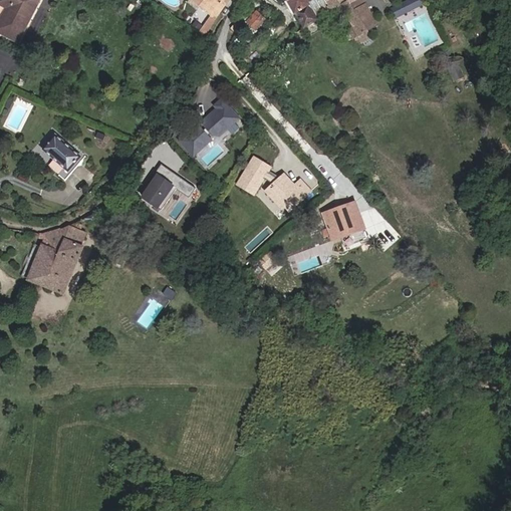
[(0,0),(0,1),(4,4),(0,11),(0,30),(16,39),(35,0),(0,0)]
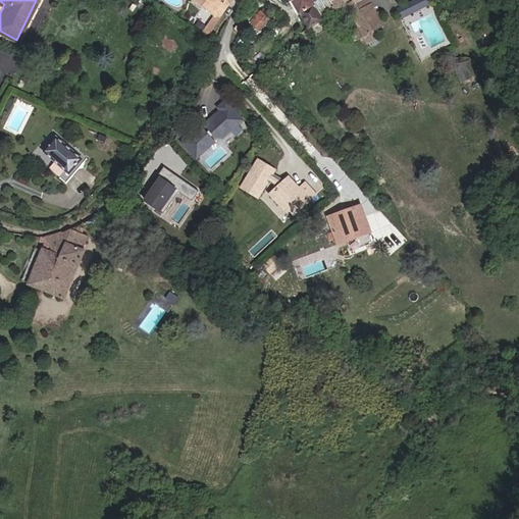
[(198,0),(218,16),(229,0),(198,0)]
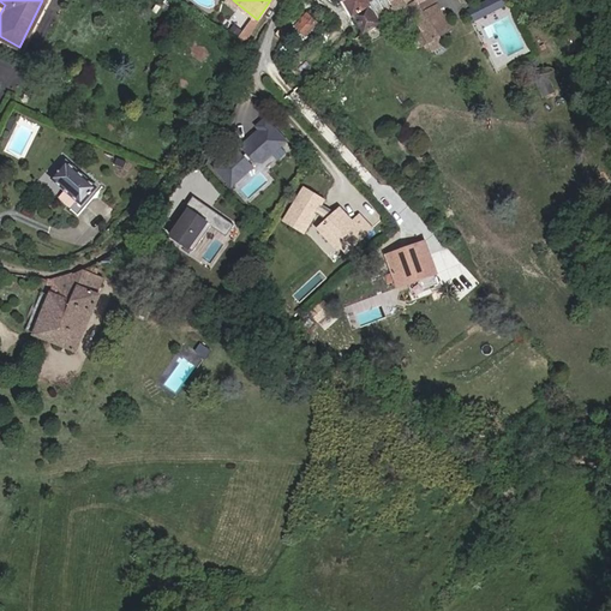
[(345,0),(353,15),(377,0),(345,0)]
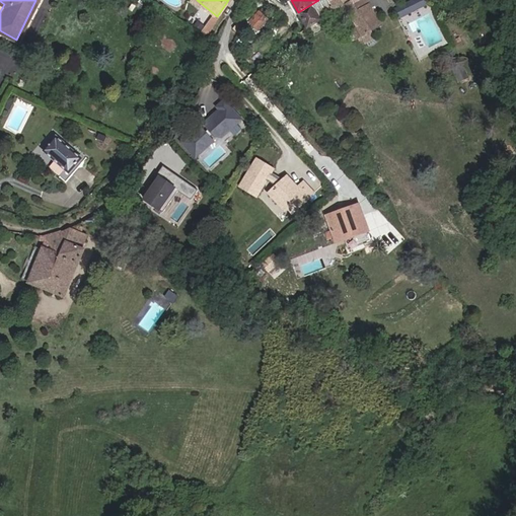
[(318,0),(298,12),(307,26),(335,10),(333,7),(327,0),(318,0)]
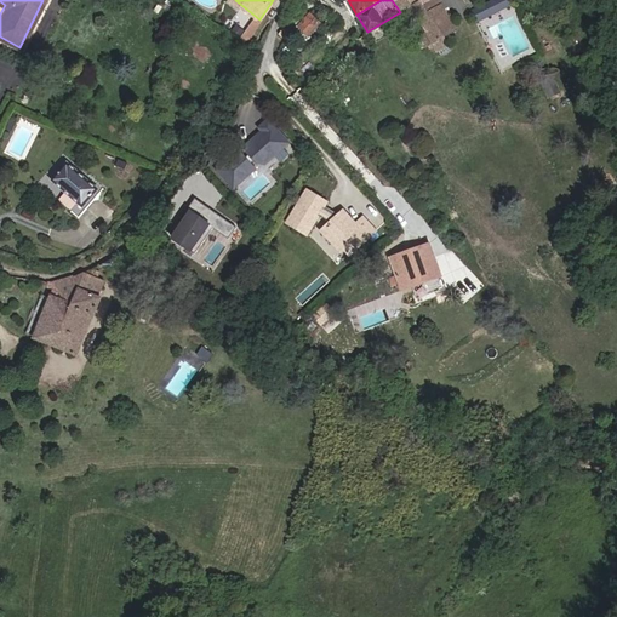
[(424,0),(423,1),(422,0),(416,0),(398,9),(400,12),(411,7),(422,27),(426,26),(433,40),(443,35),(452,29),(436,0),(424,0)]
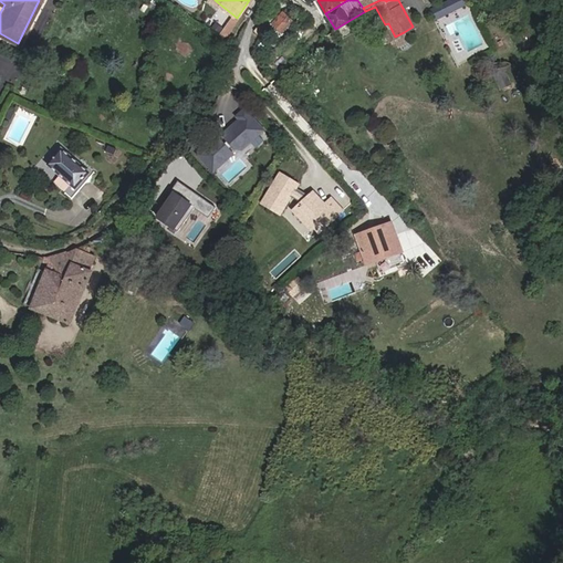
[(440,11),(445,8),(440,0),(438,0),(435,1),(440,11)]
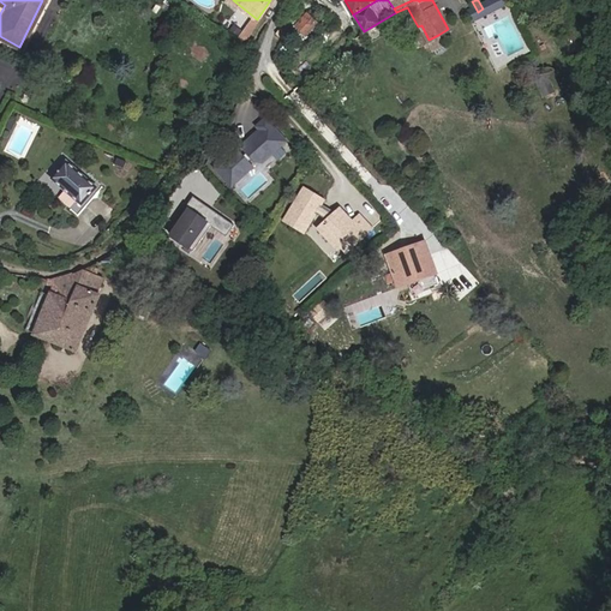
[(313,21),(304,11),(293,23),(303,33),(313,21)]
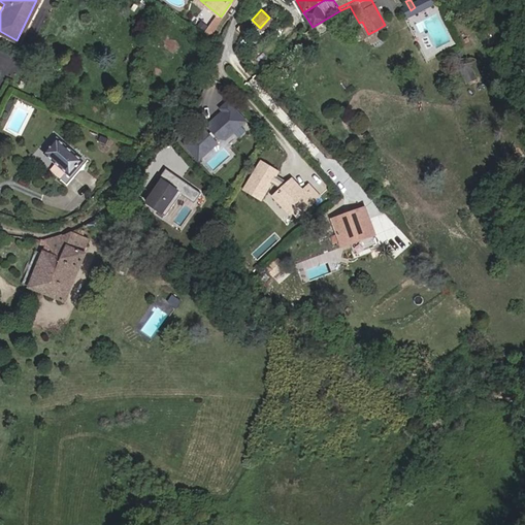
[(362,22),(359,23),(365,35),(368,34),(362,22)]
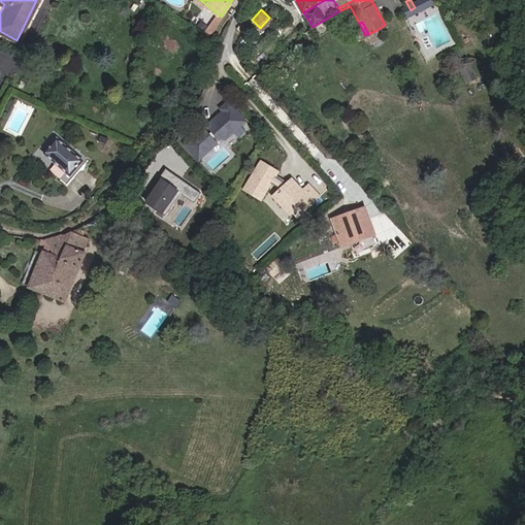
[(380,36),(376,30),(368,34),(365,35),(369,41),(380,36)]
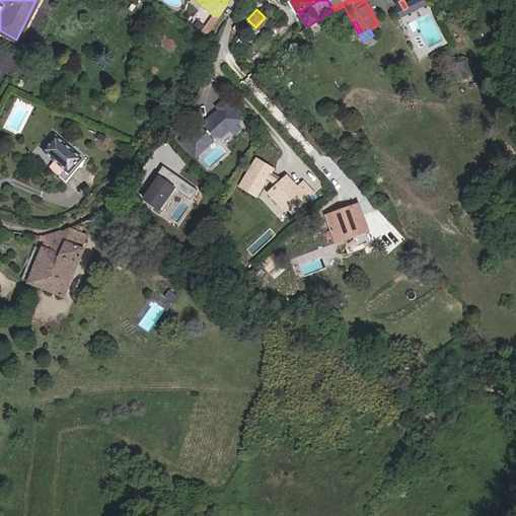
[(212,105),(215,108),(200,123),(199,129),(202,131),(198,135),(192,129),(177,142),(192,156),(209,140),(205,136),(208,132),(212,135),(218,135),(236,117),(234,115),(222,101),(219,98),(212,105)]
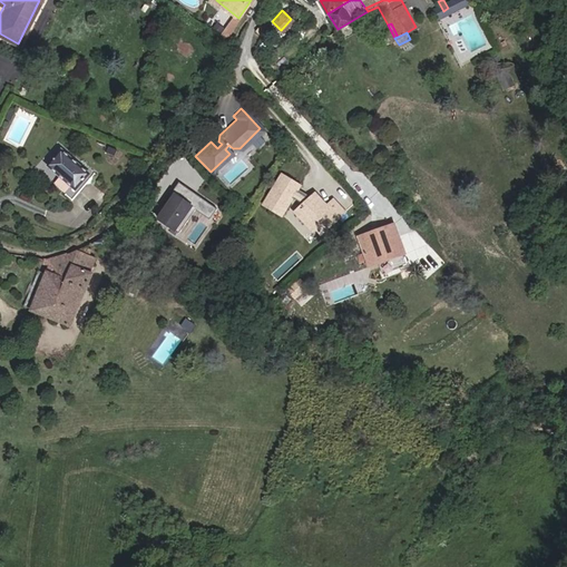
[(44,163),(71,186),(87,169),(59,146),(44,163)]
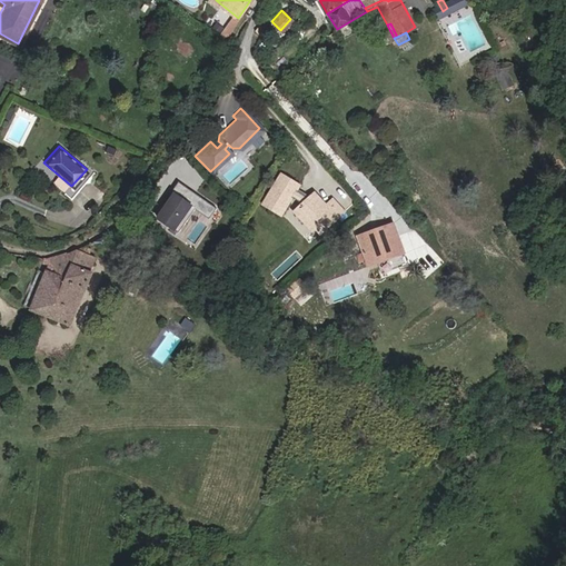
[(326,202),(315,190),(308,196),(296,188),(299,182),(280,171),(264,201),(281,212),(291,195),(303,201),(295,208),(311,226),(316,222),(323,229),(338,215),(326,202)]
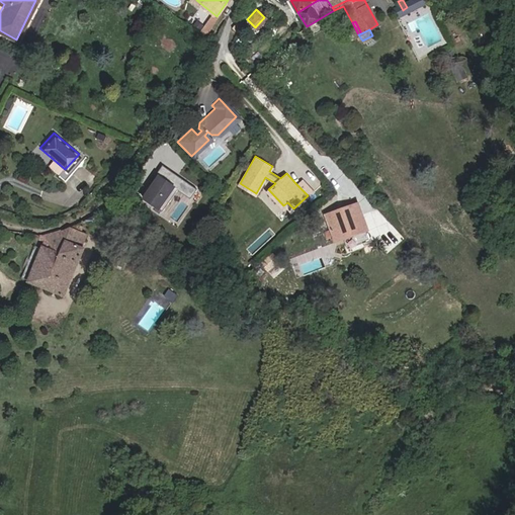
[(180,193),(186,183),(160,165),(153,174),(156,176),(145,192),(141,198),(160,210),(175,189),(180,193)]
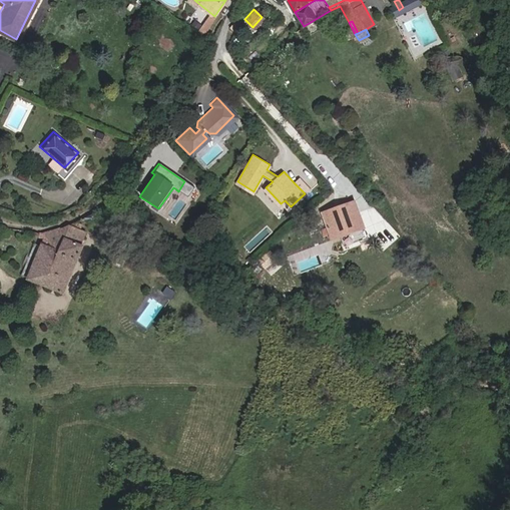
[(154,174),(151,172),(141,188),(143,190),(154,174)]
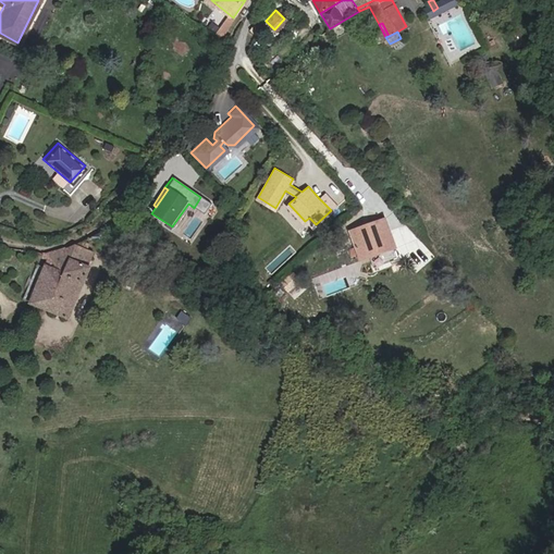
[(319,198),(331,210),(336,205),(325,193),(319,198)]
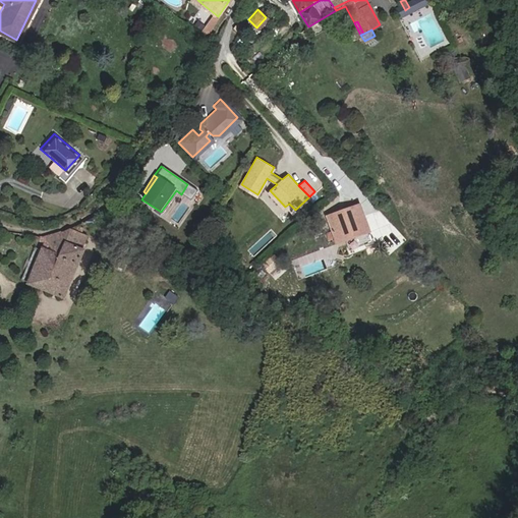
[(195,190),(187,184),(181,194),(189,199),(195,190)]
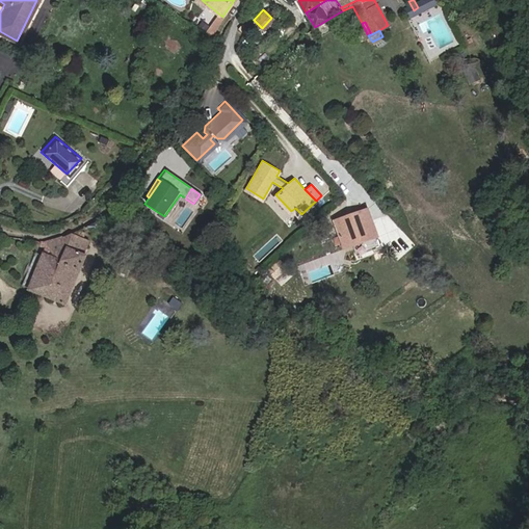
[(365,205),(335,218),(346,245),(377,231),(365,205)]
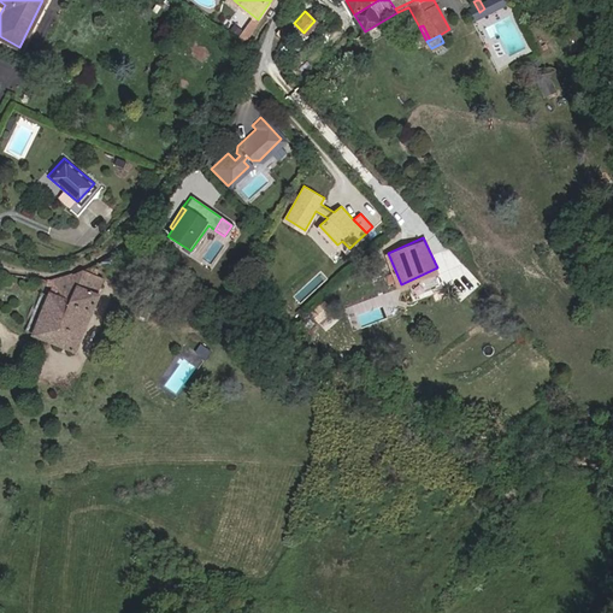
[(113,255),(112,252),(98,259),(111,264),(113,255)]
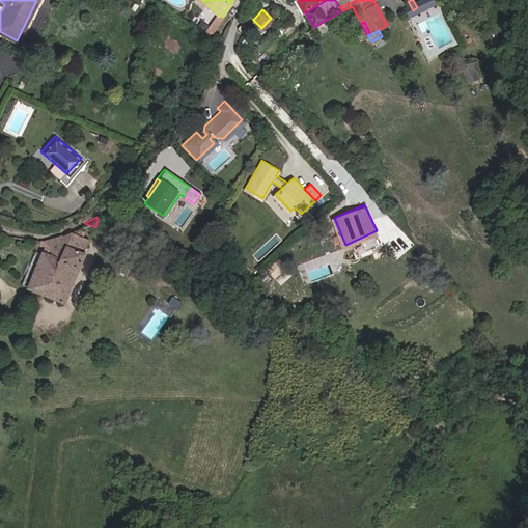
[(40,239),(31,238),(30,243),(45,244),(27,286),(63,302),(84,251),(82,250),(88,237),(81,234),(84,229),(77,226),(59,233),(49,237),(40,239)]
